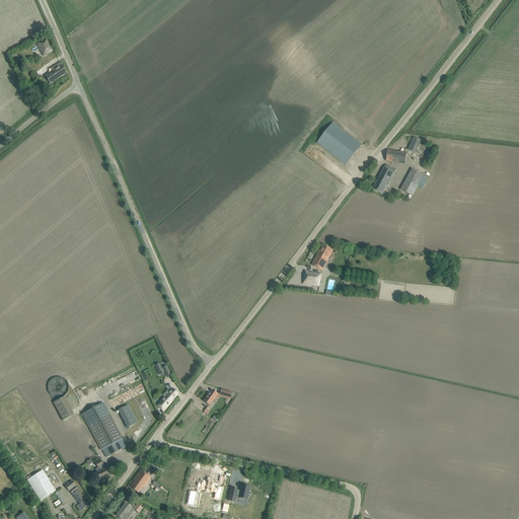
[(47,39),(43,41),(36,44),(44,56),(53,52),(47,39)]
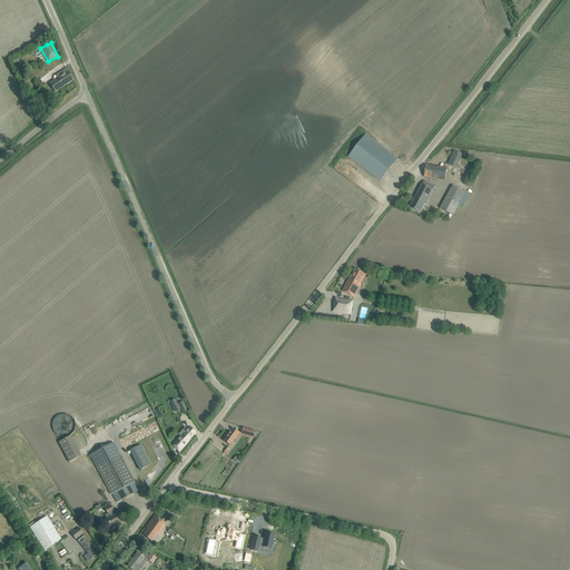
[(55,92),(74,80),(66,68),(61,71),(55,76),(58,79),(50,85),(55,92)]
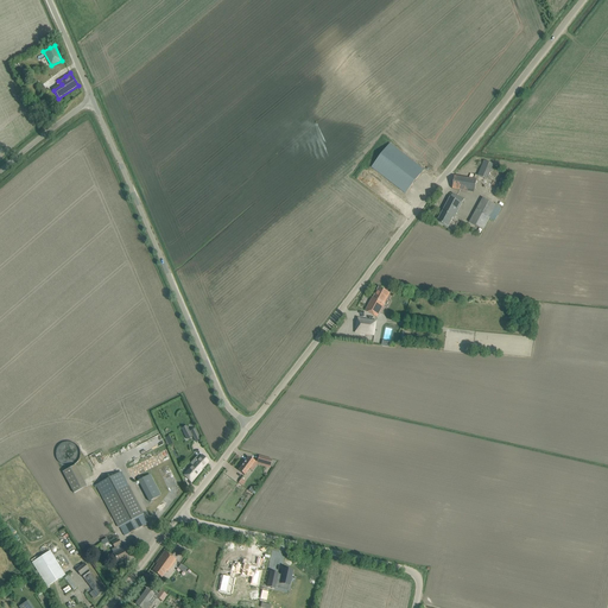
[(40,94),(46,90),(43,84),(37,88),(40,94)]
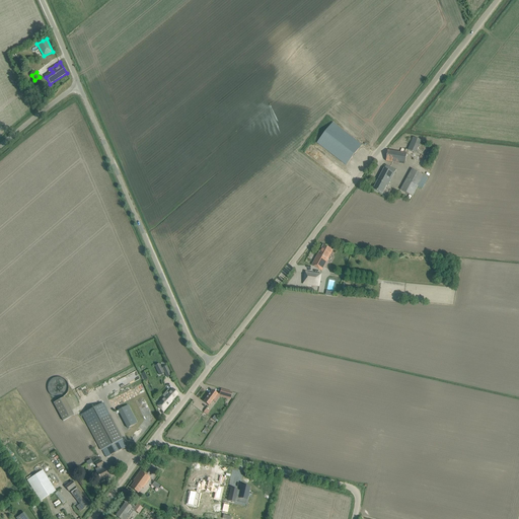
[(346,165),(362,145),(358,142),(337,126),(334,123),(321,138),(317,143),(320,146),(342,162),(346,165)]
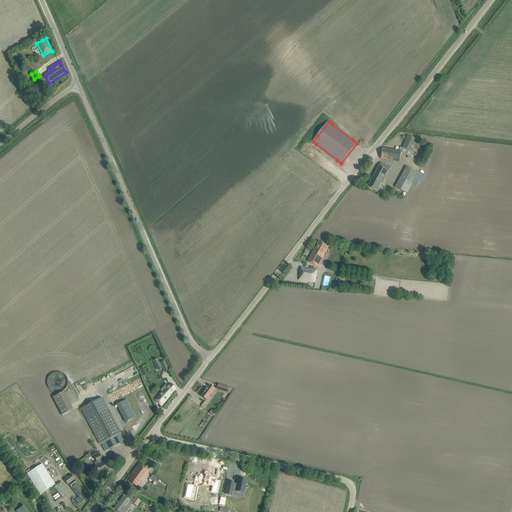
[(410,151),(415,139),(407,135),(402,148),(410,151)]
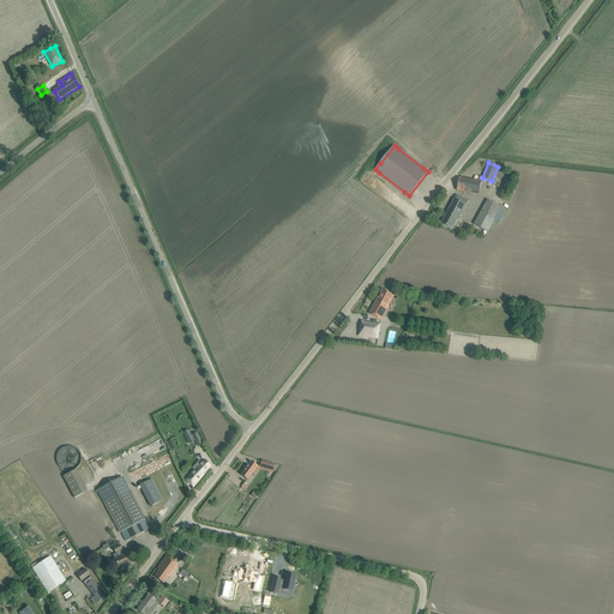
[(481,181),(479,181),(459,178),(457,191),(480,194),(481,181)]
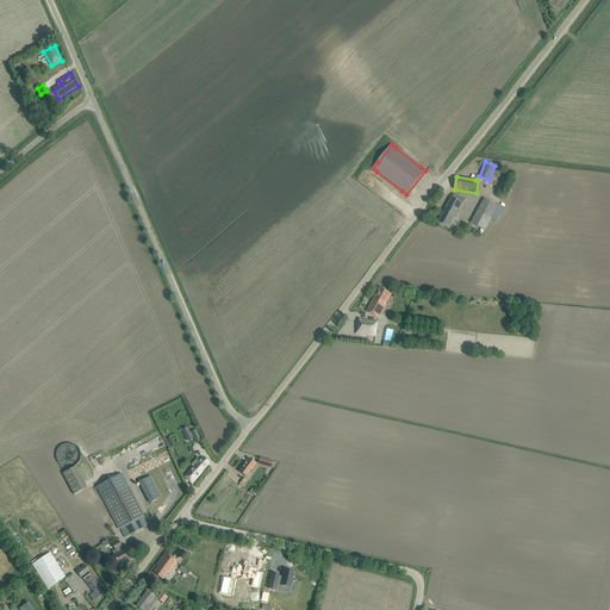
[(466,200),(459,197),(454,194),(452,198),(439,223),(449,228),(455,217),(456,218),(466,200)]
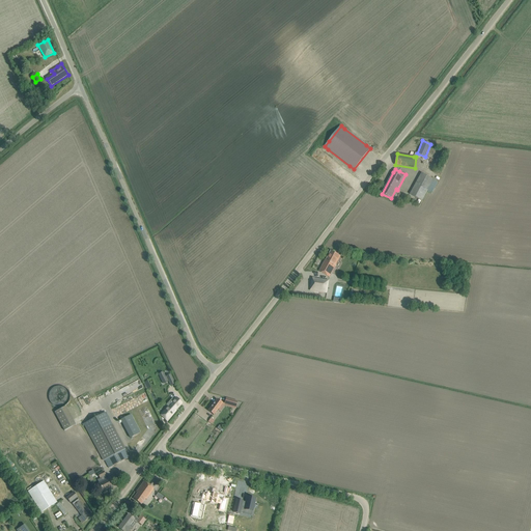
[(434,179),(421,173),(410,194),(422,201),(434,179)]
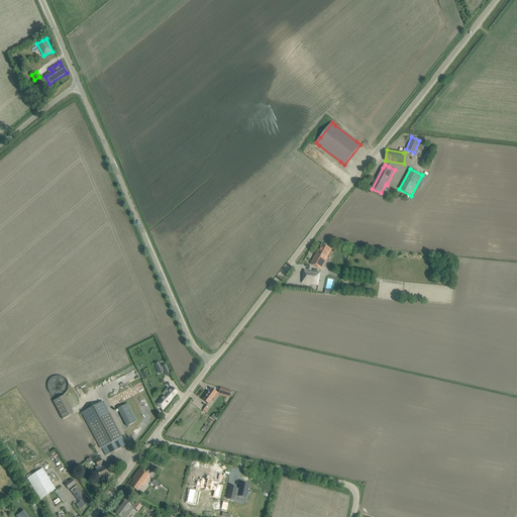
[(321,270),(328,255),(327,255),(331,248),(322,244),(317,253),(317,252),(311,265),(321,270)]
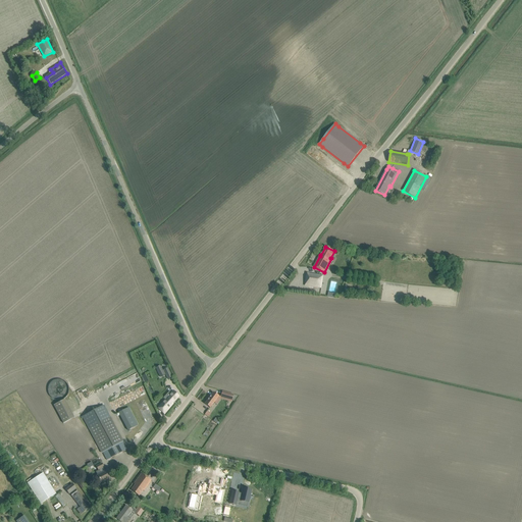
[(321,289),(323,276),(308,273),(307,276),(306,276),(305,285),(310,286),(321,289)]
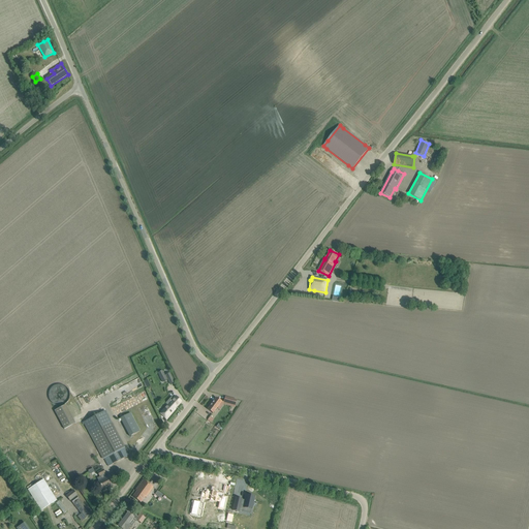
[(163,373),(159,375),(162,382),(168,379),(170,384),(175,382),(169,373),(164,375),(163,373)]
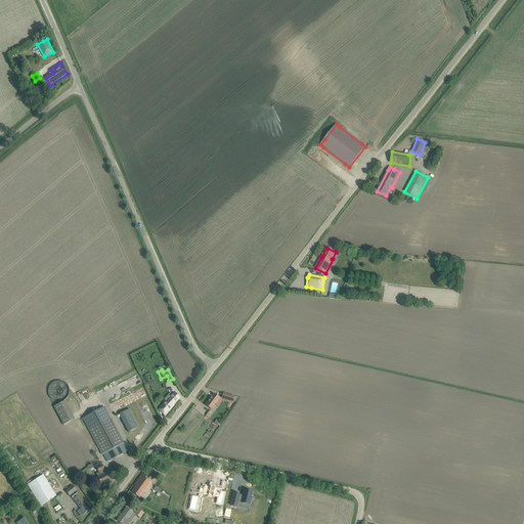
[(67,398),(68,397),(69,396),(69,395),(69,394),(70,393),(70,392),(70,391),(70,390),(69,389),(69,388),(69,387),(68,386),(68,385),(67,384),(66,384),(64,383),(63,382),(62,381),(61,381),(60,381),(59,381),(58,381),(57,381),(56,381),(55,381),(54,382),(53,382),(52,383),(51,383),(51,384),(50,385),(49,386),(48,387),(48,388),(48,389),(48,390),(48,392),(48,393),(48,394),(48,395),(49,396),(49,397),(50,397),(50,398),(51,399),(52,400),(53,400),(54,401),(55,401),(56,402),(57,402),(58,402),(59,402),(60,402),(61,402),(62,401),(63,401),(64,400),(66,399),(67,398)]
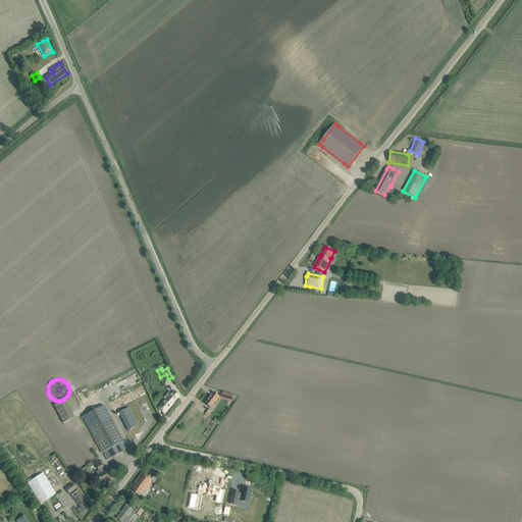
[(179,396),(175,393),(173,390),(169,396),(167,394),(163,398),(165,400),(158,408),(164,414),(172,404),(172,403),(179,396)]
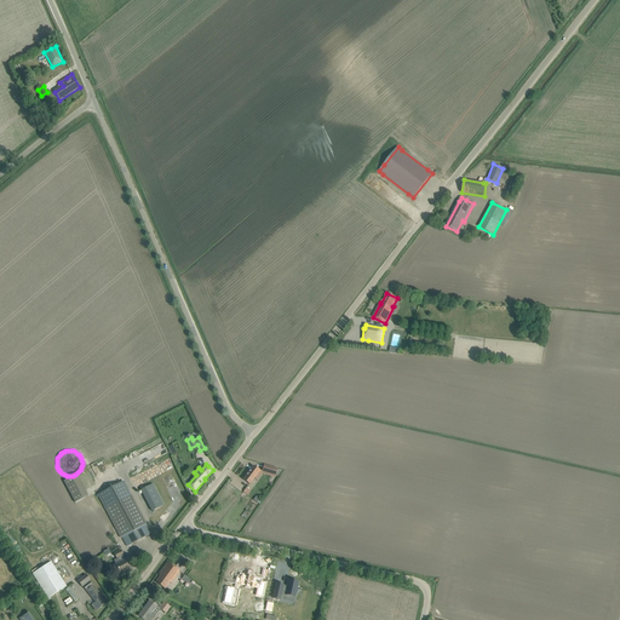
[(275,476),(277,469),(264,465),(262,472),(275,476)]
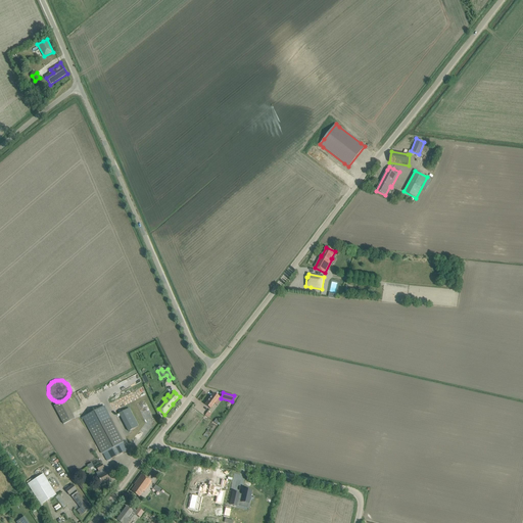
[(214,393),(205,405),(210,409),(219,397),(214,393)]
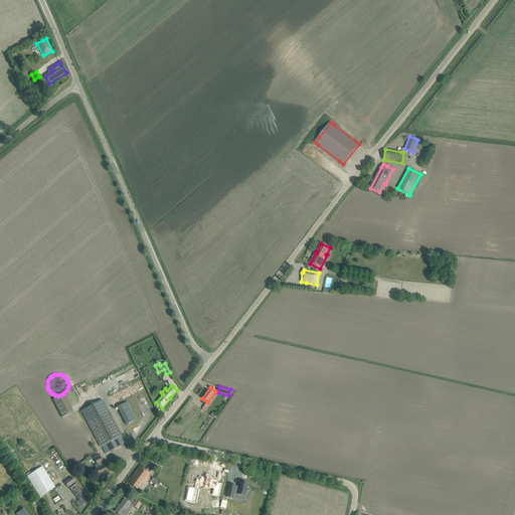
[(53,400),(62,417),(73,411),(63,394),(53,400)]
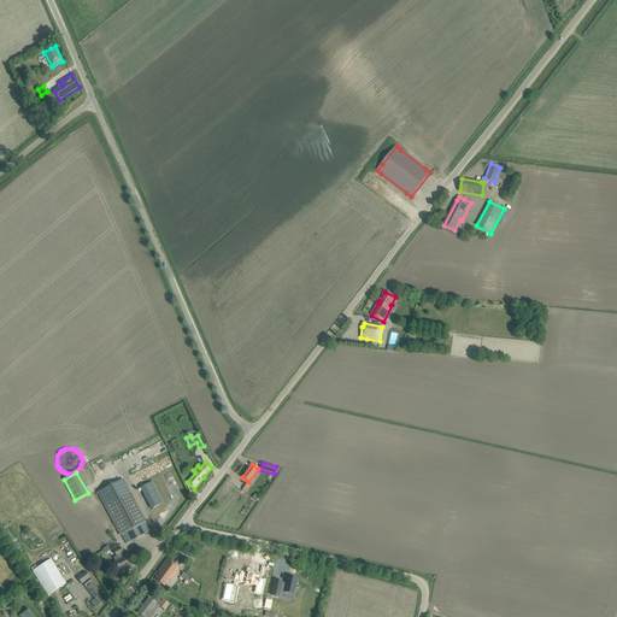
[(122,535),(127,544),(151,532),(123,480),(98,493),(119,535),(122,535)]
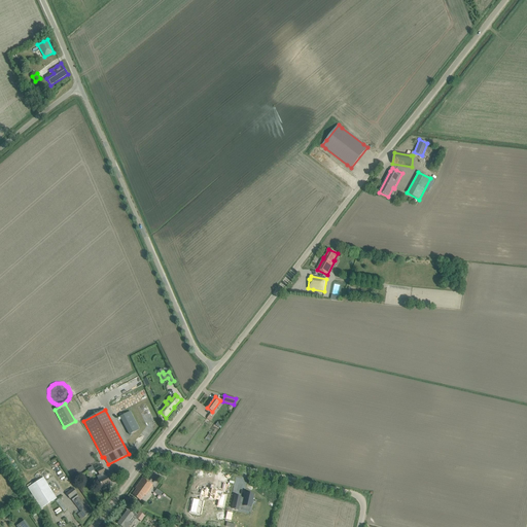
[(119,417),(127,430),(129,434),(139,429),(130,412),(119,417)]
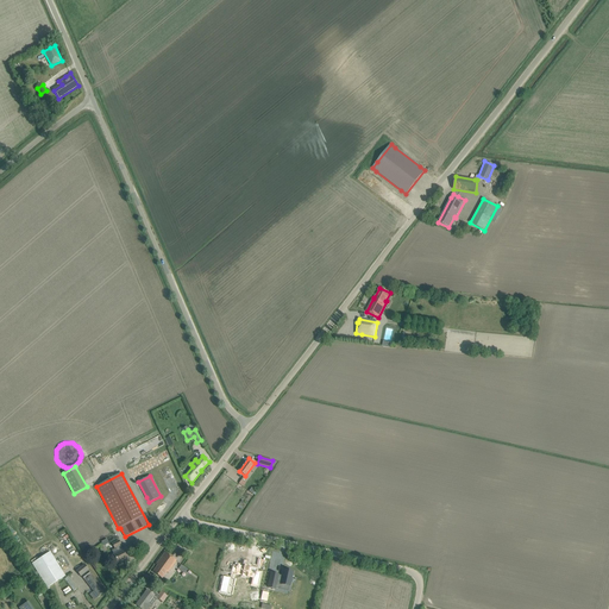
[(118,548),(112,551),(113,554),(114,556),(112,556),(112,558),(113,560),(114,560),(115,559),(118,563),(127,558),(124,550),(120,545),(121,545),(119,540),(113,544),(114,547),(117,547),(118,548)]
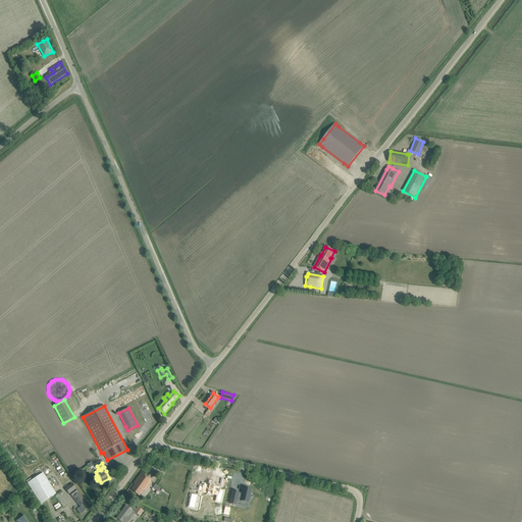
[(28,482),(41,504),(56,493),(43,473),(28,482)]
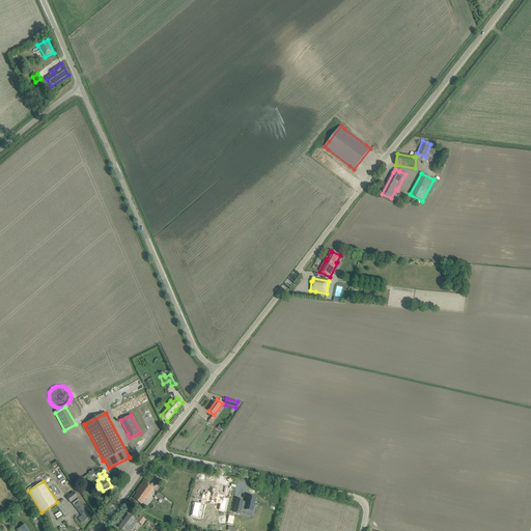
[(151,493),(154,488),(143,481),(136,492),(137,493),(137,494),(133,499),(140,504),(145,498),(146,499),(151,493)]
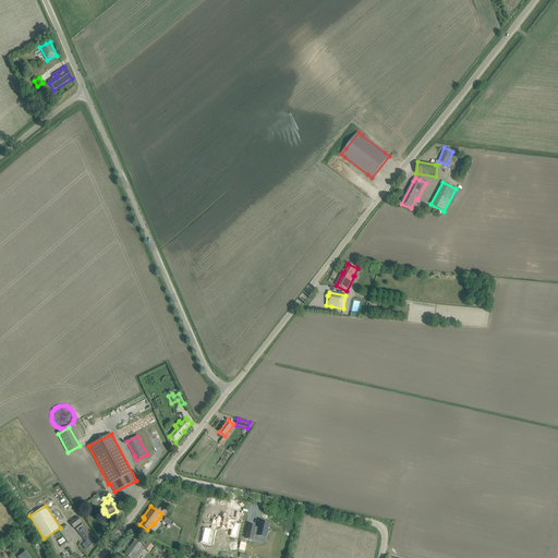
[(77,531),(84,526),(81,522),(77,517),(70,523),(74,528),(77,531)]
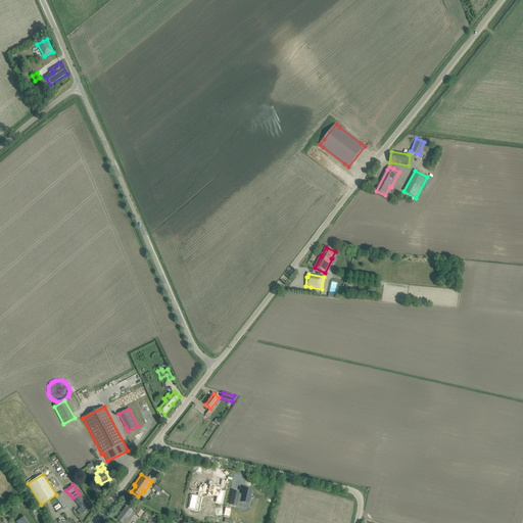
[(199,485),(198,490),(218,495),(217,502),(221,503),(224,491),(220,490),(220,488),(214,486),(215,485),(209,484),(209,485),(203,484),(202,486),(199,485)]
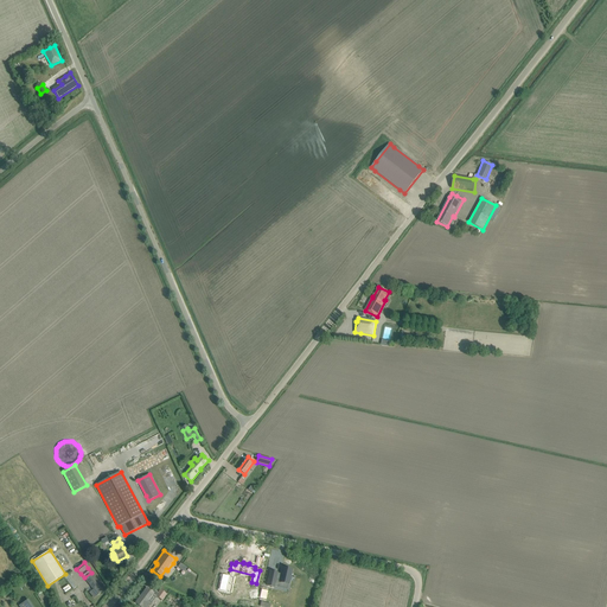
[(98,582),(95,577),(91,573),(84,577),(94,589),(89,593),(94,598),(103,590),(97,583),(98,582)]
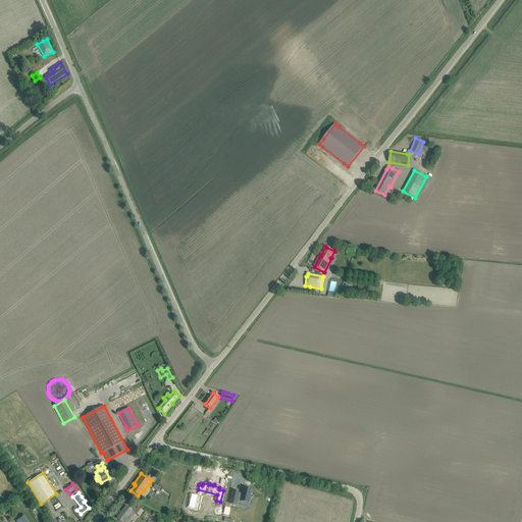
[(231,494),(228,508),(235,509),(236,504),(240,504),(239,505),(247,507),(250,494),(242,492),(241,498),(238,498),(238,497),(231,494)]
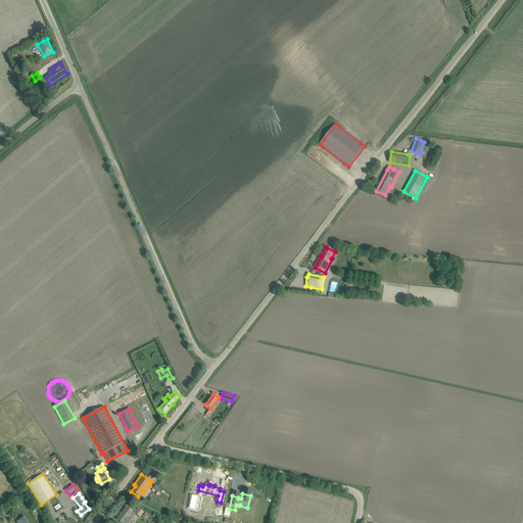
[(190,502),(189,509),(195,510),(198,496),(192,495),(190,502)]
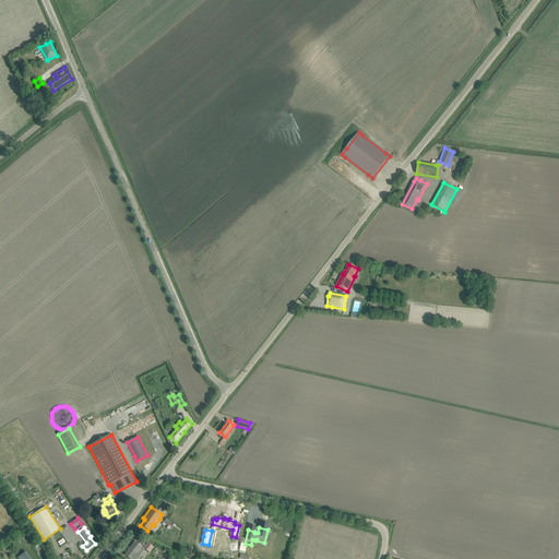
[(135,542),(125,556),(129,558),(135,558),(139,555),(143,550),(143,549),(144,549),(145,546),(141,542),(141,543),(140,545),(135,542)]
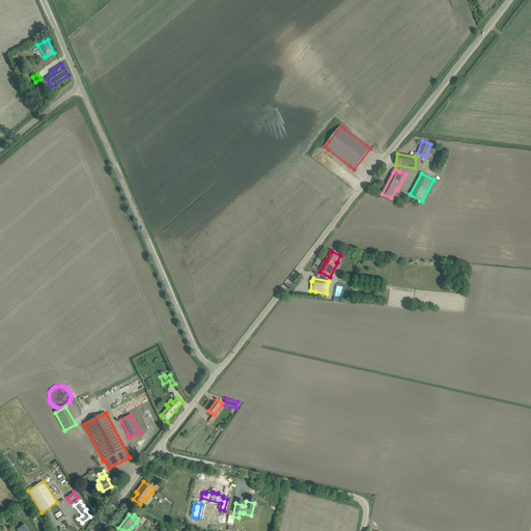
[(136,522),(136,523),(138,524),(139,523),(141,525),(145,520),(140,515),(138,519),(137,522),(136,522)]
